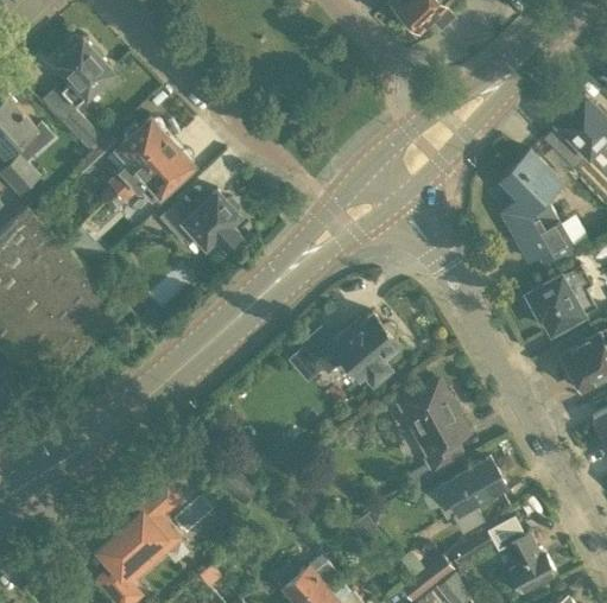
[(394,0),(391,5),(398,13),(394,17),(408,31),(411,27),(417,35),(430,21),(438,31),(453,18),(442,6),(448,0),(394,0)]
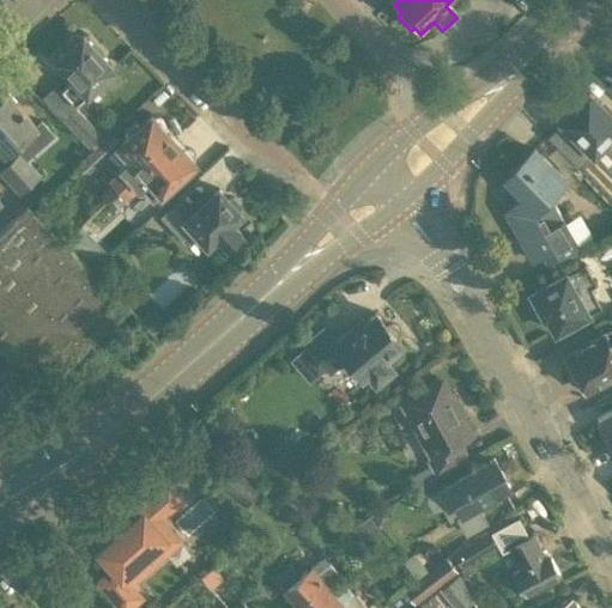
[(86,99),(115,73),(83,38),(54,65),(72,84),(64,92),(77,107),(85,98),(86,99)]
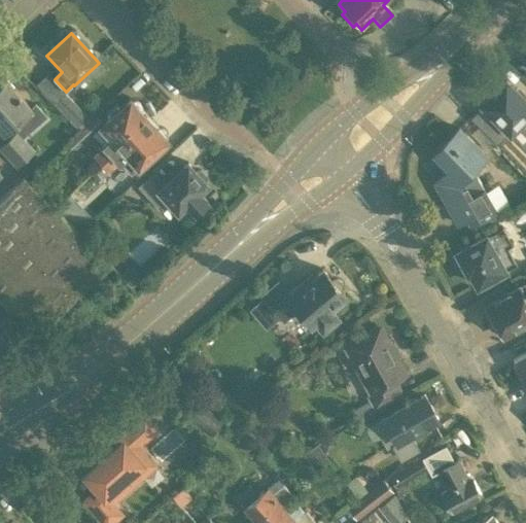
[(34,112),(8,83),(0,90),(0,129),(6,136),(34,112)]
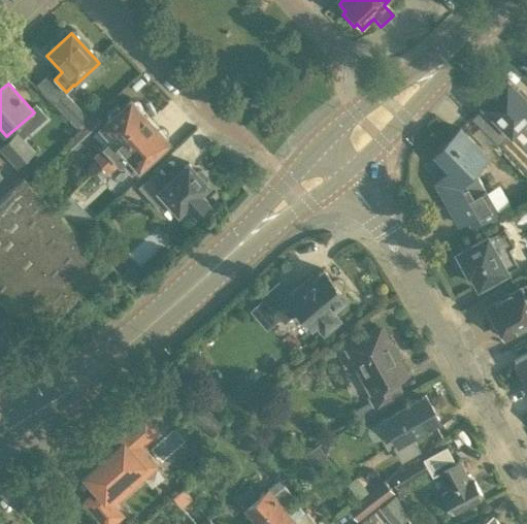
[(526,102),(507,84),(483,107),(486,110),(479,120),(487,129),(497,122),(512,135),(522,125),(526,129),(526,102)]
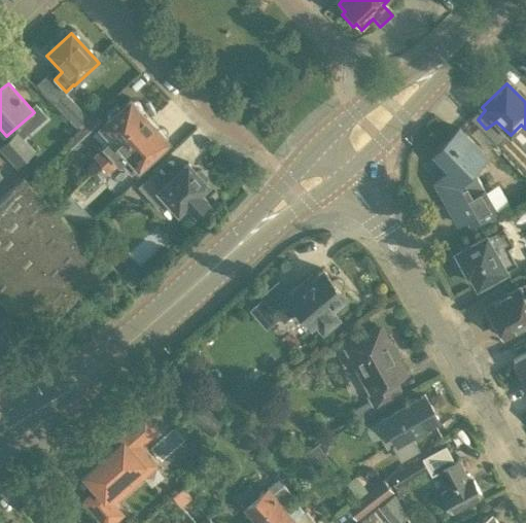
[(67,97),(56,108),(79,132),(90,120),(67,97)]
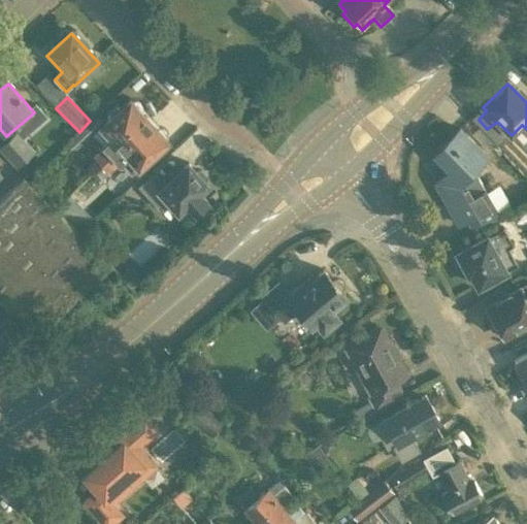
[(103,151),(95,159),(102,167),(150,124),(130,102),(100,131),(109,141),(102,149),(103,151)]
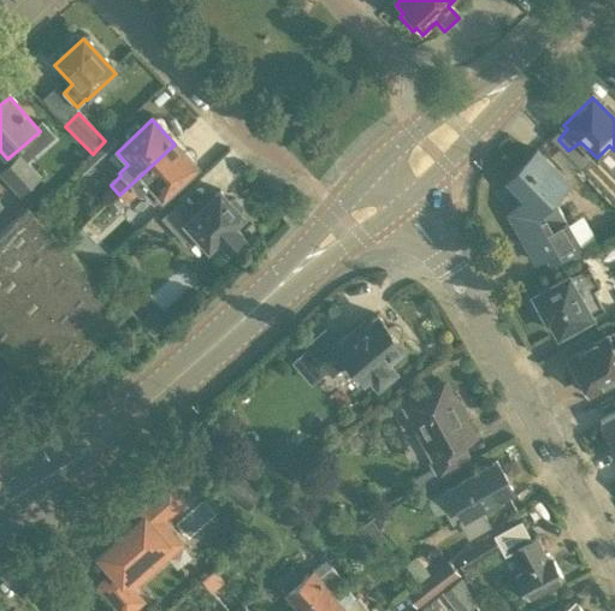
[(160,201),(196,168),(175,144),(119,195),(128,203),(139,194),(141,196),(149,189),(160,201)]
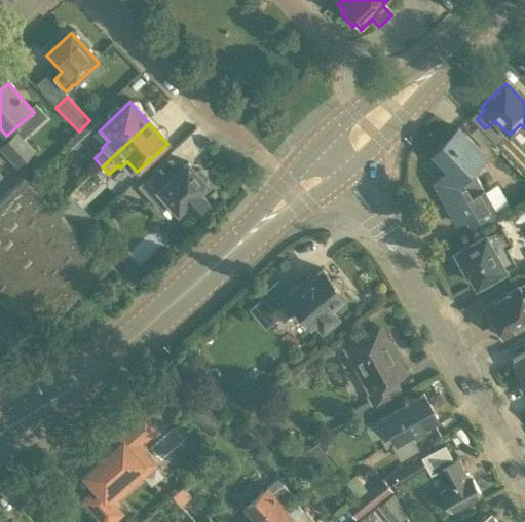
[(453,136),(432,157),(446,171),(433,185),(445,206),(457,228),(482,214),(463,181),(485,159),(456,132),(453,136)]
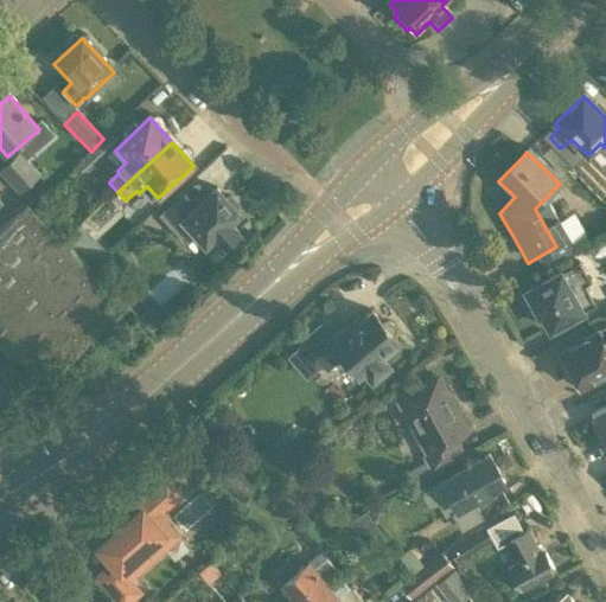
[(23,155),(2,173),(21,194),(42,177),(23,155)]
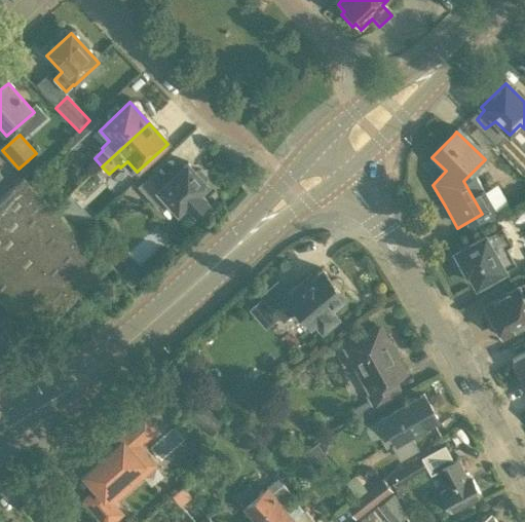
[(208,179),(201,173),(195,174),(187,164),(163,187),(153,176),(140,188),(160,211),(169,203),(178,214),(187,206),(194,214),(207,202),(199,194),(208,187),(205,185),(208,179)]
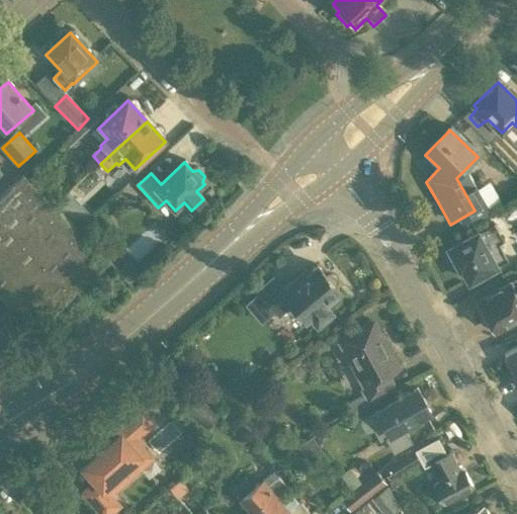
[(0,294),(36,331),(107,262),(24,176),(0,199),(0,294)]
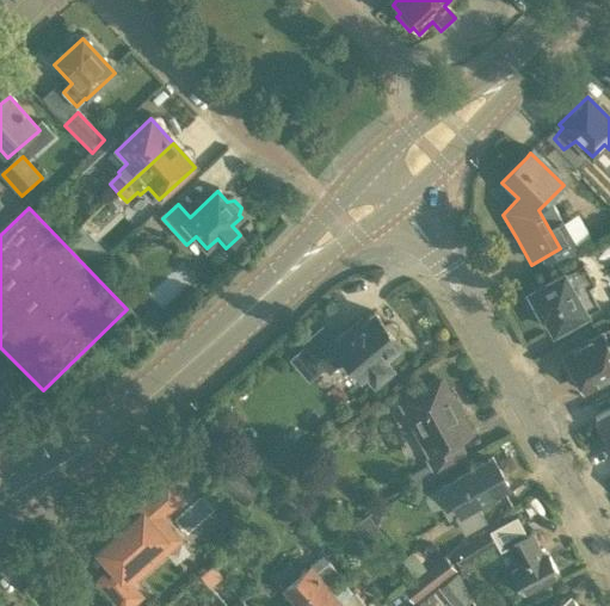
[(566,222),(575,243),(590,237),(579,216),(566,222)]
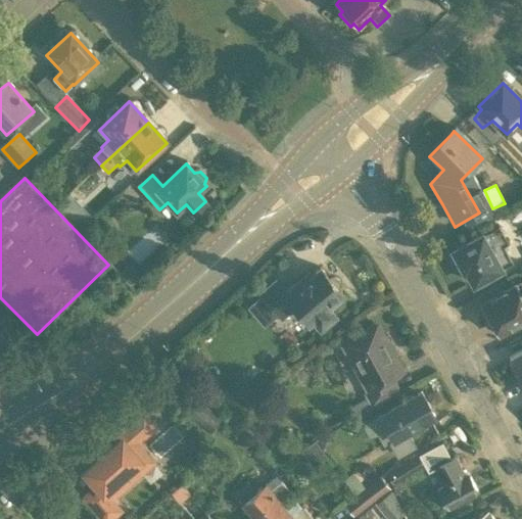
[(509,246),(499,228),(454,253),(465,274),(467,273),(474,286),(513,265),(504,248),(509,246)]
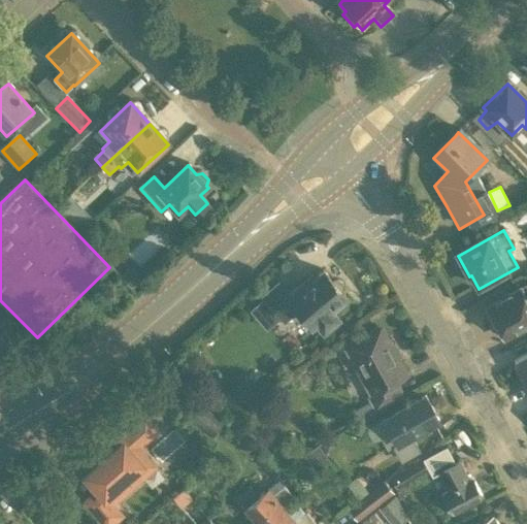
[(283,281),(261,299),(284,327),(300,313),(314,327),(318,324),(325,332),(338,320),(332,312),(347,299),(342,294),(342,291),(342,288),(341,287),(339,284),(337,283),(333,281),(330,281),(323,272),(315,280),(311,276),(293,293),(283,281)]
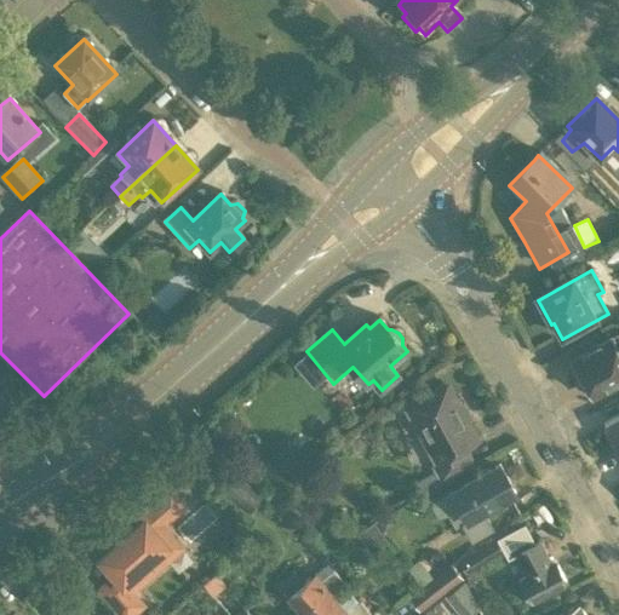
[(618,355),(611,342),(572,363),(592,398),(613,388),(613,389),(618,386),(618,355)]
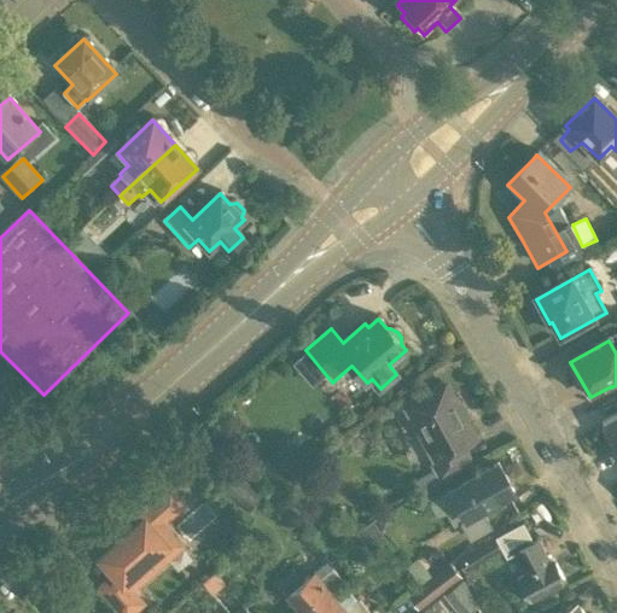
[(454,401),(452,402),(443,386),(405,408),(437,466),(431,468),(441,485),(472,467),(464,451),(478,444),(454,401)]
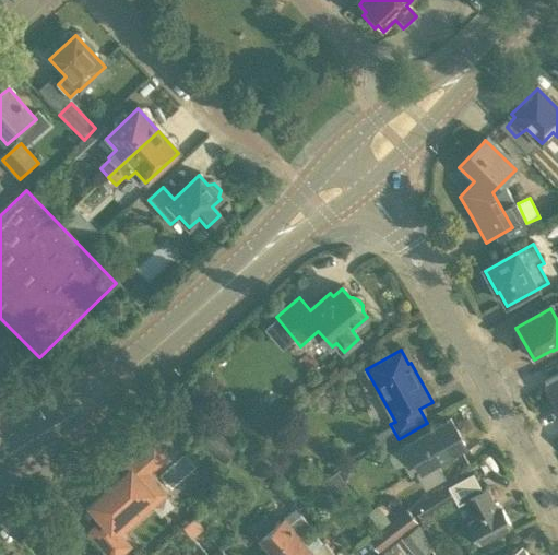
[(557,378),(545,386),(557,408),(557,378)]
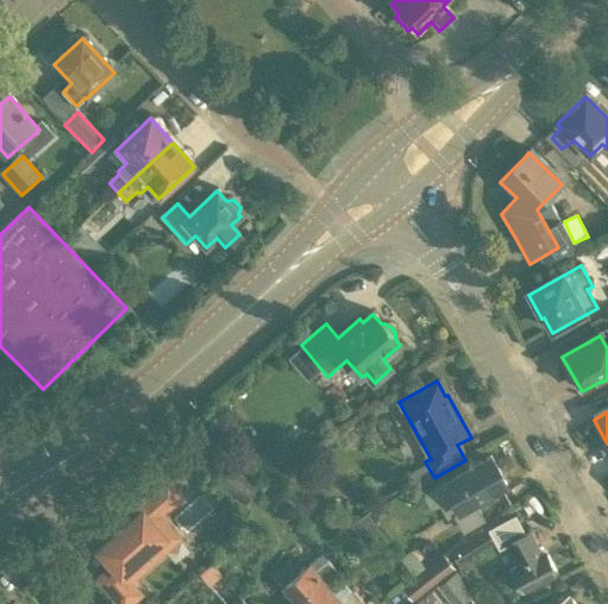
[(263,465),(271,476),(283,467),(275,455),(263,465)]
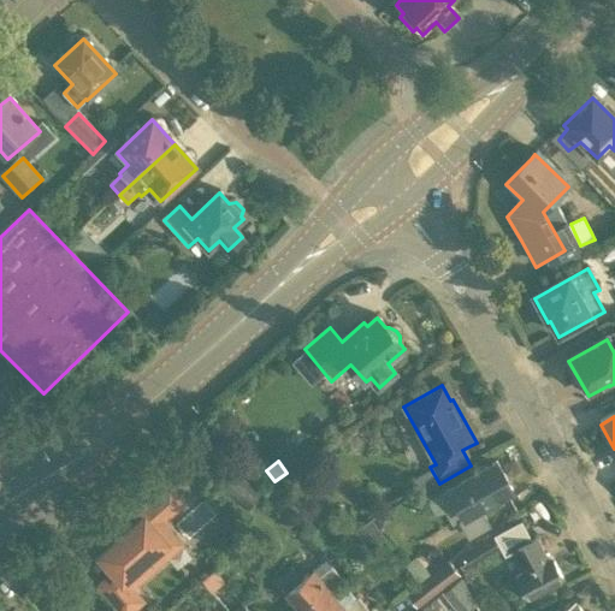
[(513,492),(497,464),(448,492),(463,518),(477,511),(477,512),(513,492)]
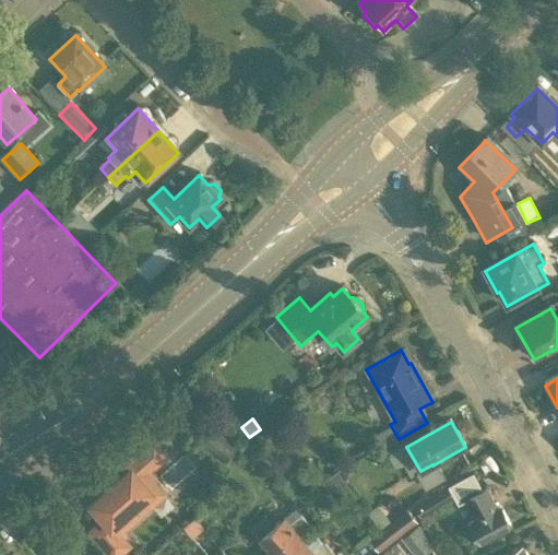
[(224,467),(237,449),(208,427),(194,445),(224,467)]
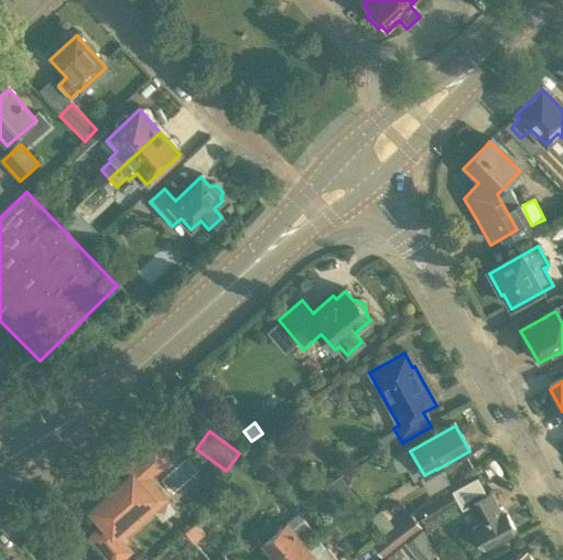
[(128,473),(131,477),(106,499),(104,496),(99,496),(91,504),(91,507),(94,510),(91,513),(106,528),(91,540),(108,559),(122,559),(130,553),(119,541),(166,501),(149,480),(169,462),(155,448),(128,473)]
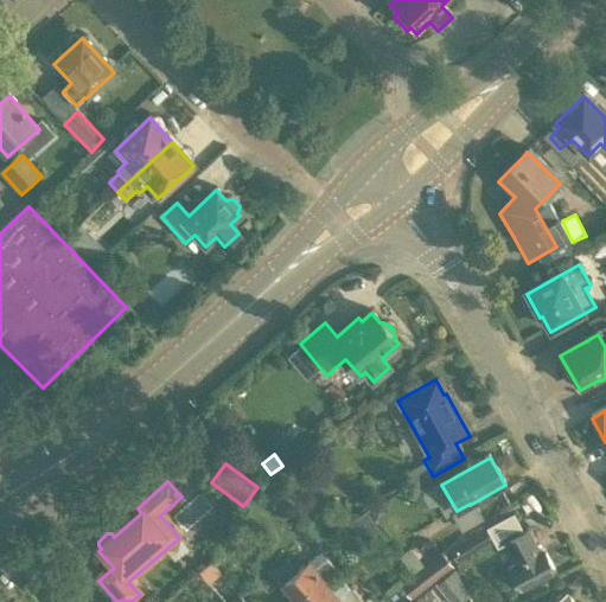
[(459,548),(467,561),(492,544),(485,532),(459,548)]
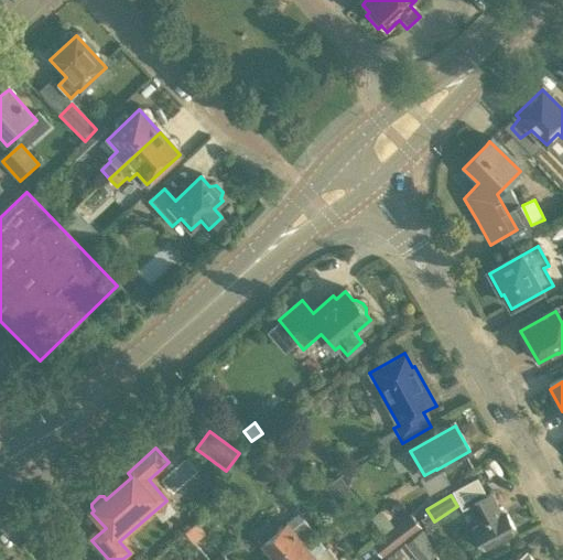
[(505,514),(501,516),(490,495),(467,507),(478,528),(471,532),(482,552),(516,534),(505,514)]
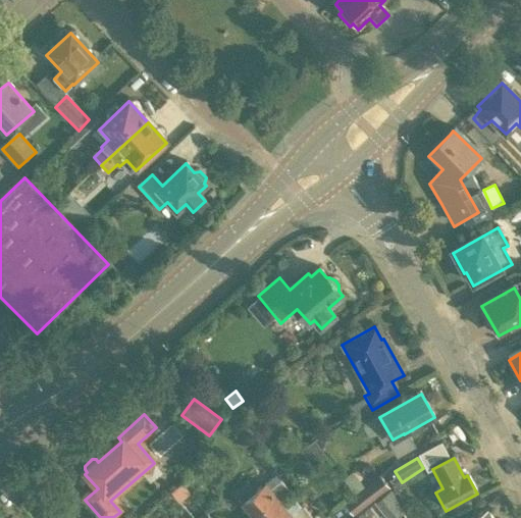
[(364,488),(354,472),(343,479),(354,496),(364,488)]
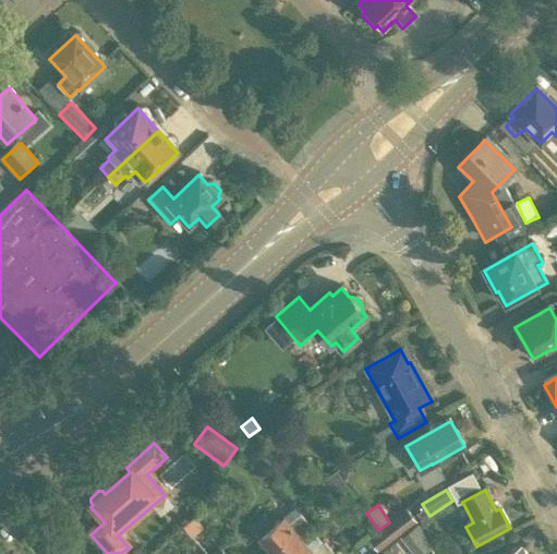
[(367,542),(376,553),(382,553),(418,525),(407,512),(367,542)]
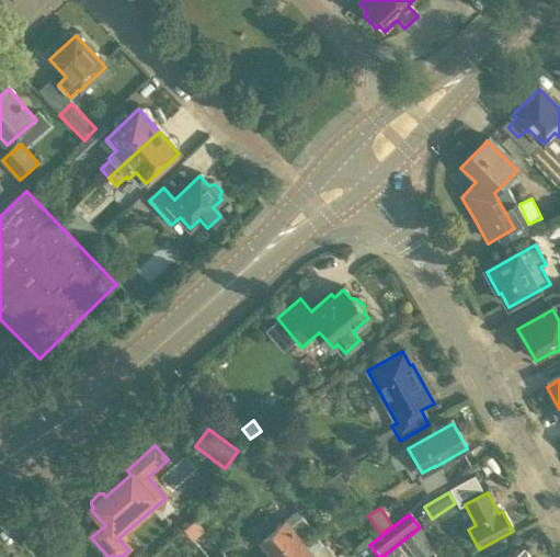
[(262,544),(273,556),(300,556),(309,549),(303,542),(312,532),(303,520),(292,529),(286,523),(275,533),(266,521),(253,532),(262,544)]
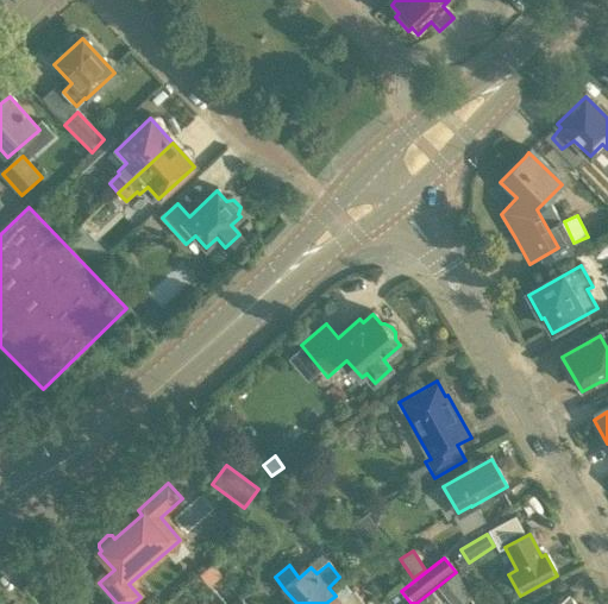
[(207,586),(220,576),(213,566),(200,578),(207,586)]
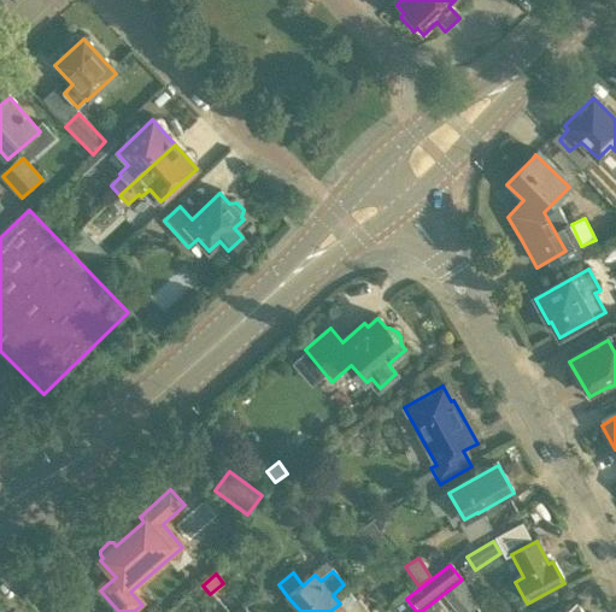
[(443,598),(455,611),(476,611),(477,610),(462,582),(443,598)]
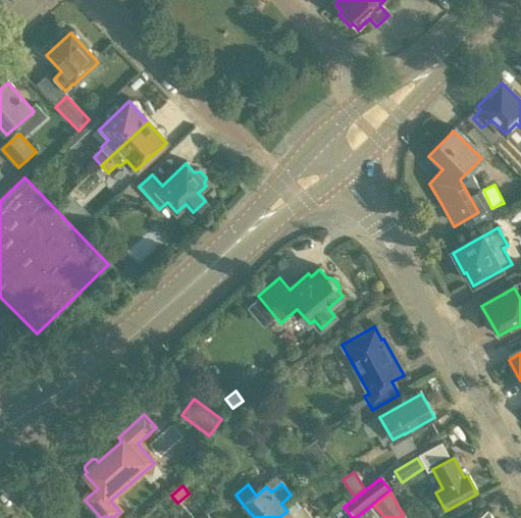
[(293,517),(288,511),(279,517),(311,517),(304,509),(295,517),(293,517)]
